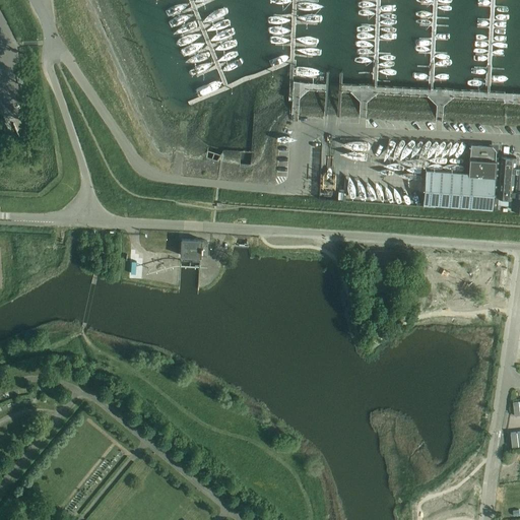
[(492,145),(470,144),(468,175),(494,177),(495,177),(494,208),(498,208),(498,204),(501,156),(496,156),(496,150),(492,145)]
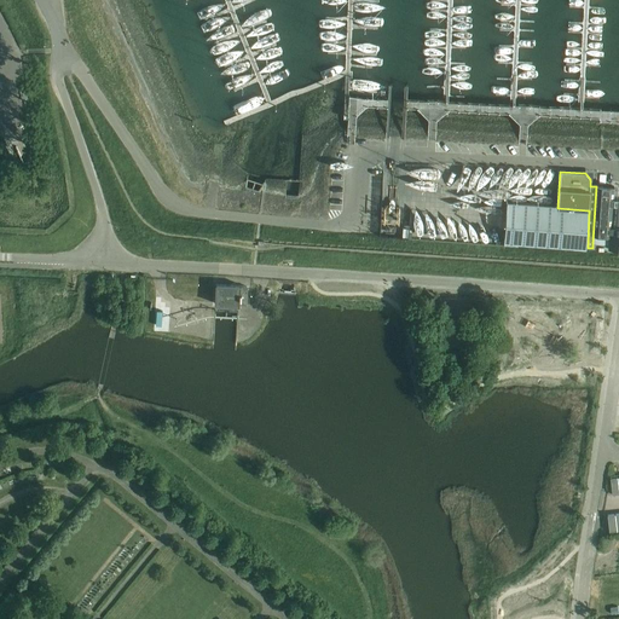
[(614,187),(596,186),(593,243),(608,246),(608,249),(618,249),(618,204),(613,204),(614,187)]
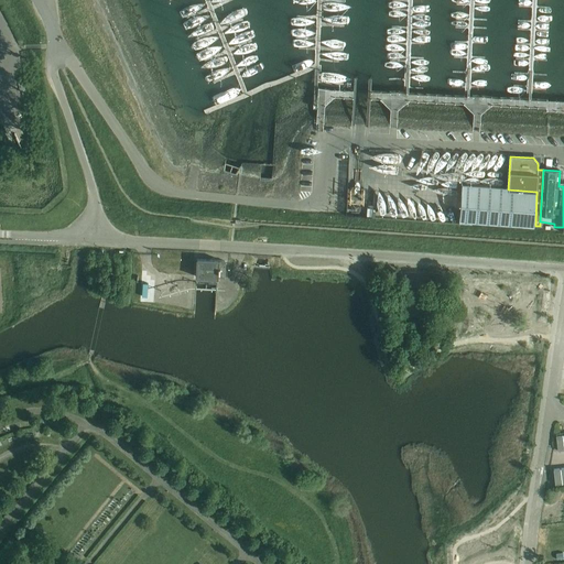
[(456,173),(440,173),(440,184),(457,183),(456,173)]
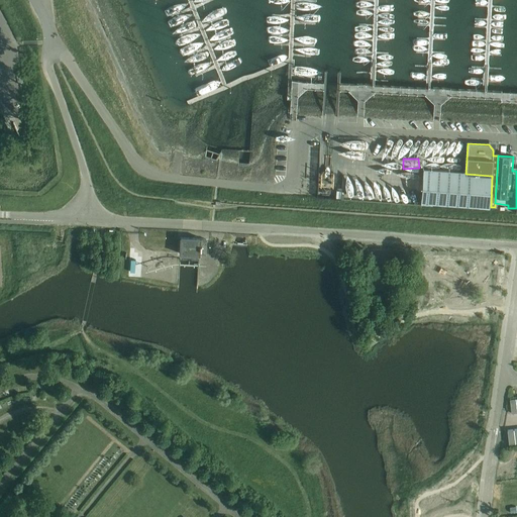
[(491,176),(466,174),(423,171),(420,202),(489,207),(491,176)]
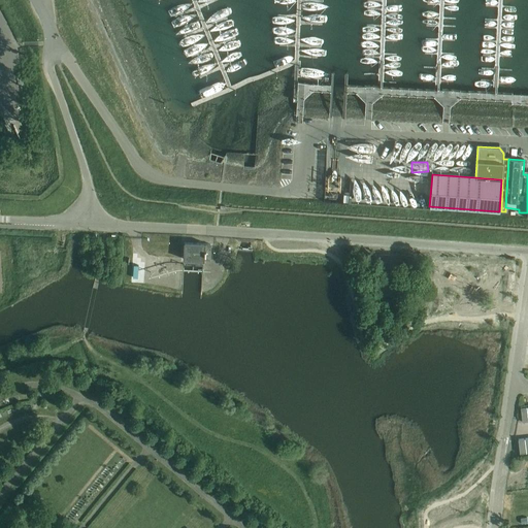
[(205,244),(205,243),(183,241),(182,259),(202,260),(202,259),(209,259),(210,244),(205,244)]
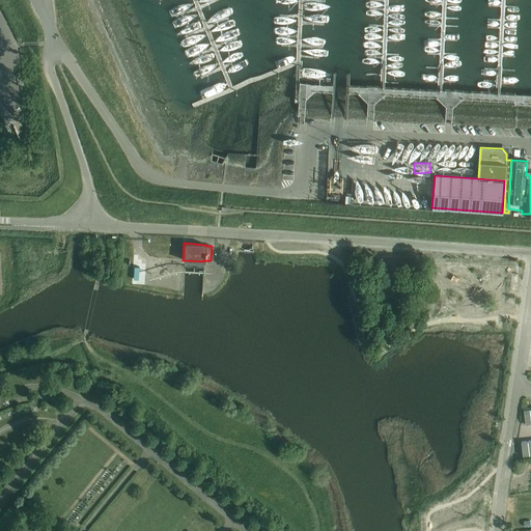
[(143,278),(144,266),(132,264),(131,277),(143,278)]
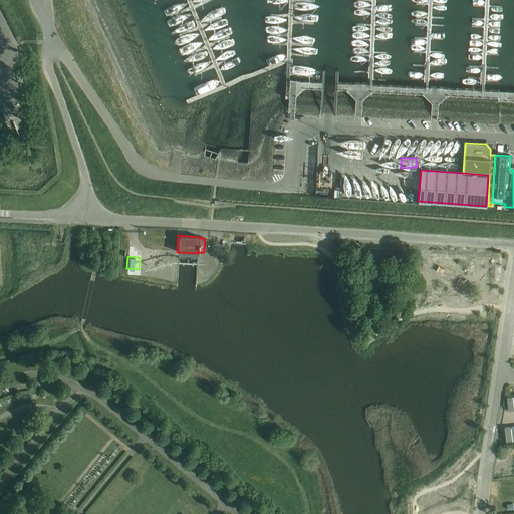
[(504,428),(505,442),(512,441),(511,432),(510,428),(504,428)]
